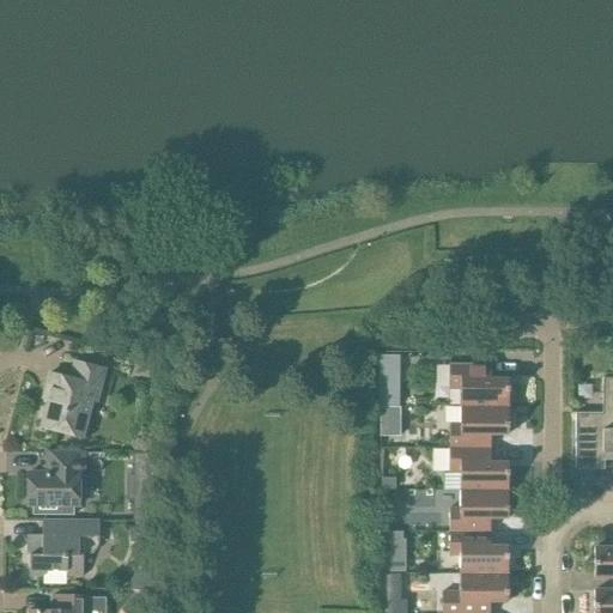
[(387,435),(408,434),(405,352),(383,352),(387,435)]
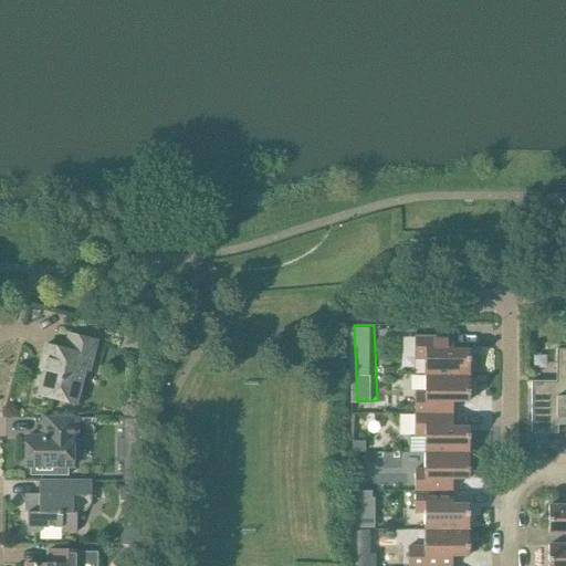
[(97,341),(70,334),(65,349),(46,344),(40,367),(44,368),(38,394),(76,404),(85,369),(90,369),(97,341)]
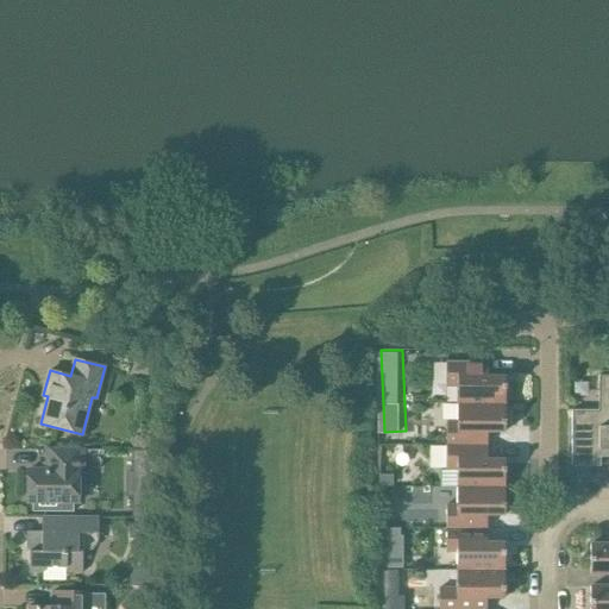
[(460,402),(508,403),(508,376),(484,375),(484,360),(450,360),(450,384),(460,384),(460,402)]
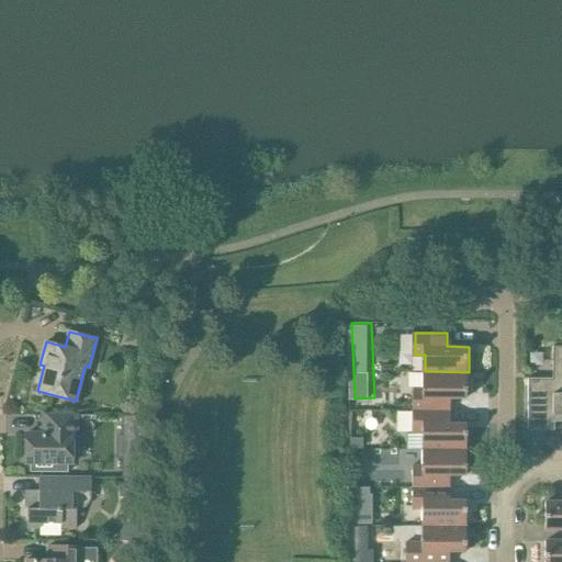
[(561,418),(561,417),(561,346),(553,347),(553,379),(528,379),(528,429),(555,429),(555,422),(558,422),(561,418)]
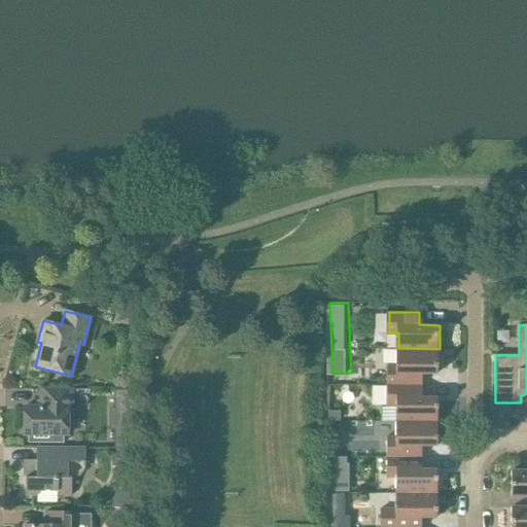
[(440,349),(398,348),(397,363),(388,363),(388,384),(418,384),(418,373),(440,374),(440,349)]
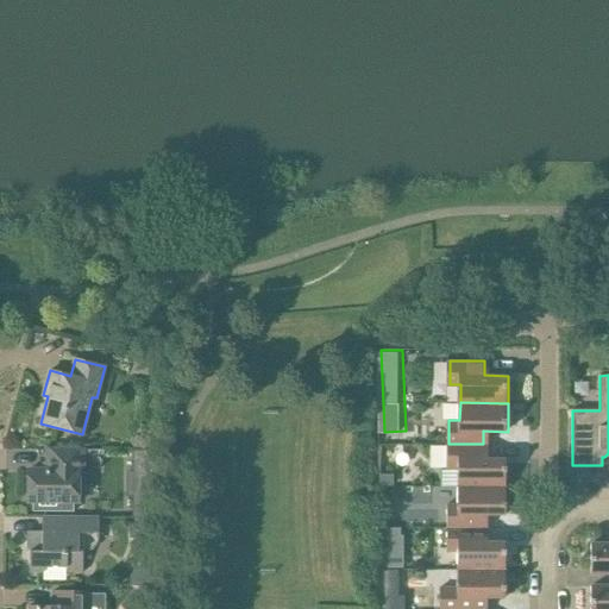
[(483,458),(483,444),(449,444),(449,468),(459,468),(459,485),(507,487),(507,459),(483,458)]
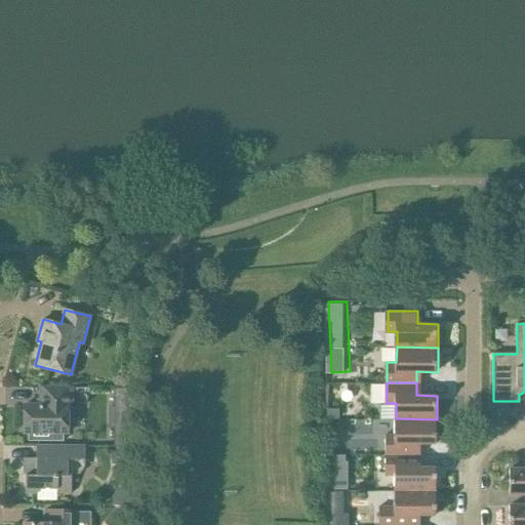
[(26,404),(26,432),(29,432),(29,440),(64,441),(64,433),(69,433),(69,418),(72,418),(73,388),(41,387),(41,404),(26,404)]
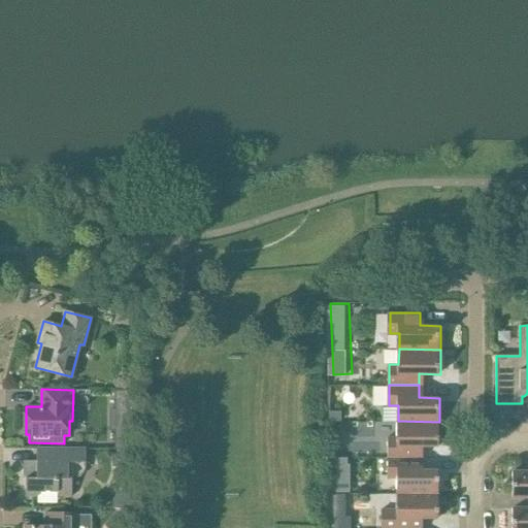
[(328,411),(328,422),(339,422),(339,411),(328,411)]
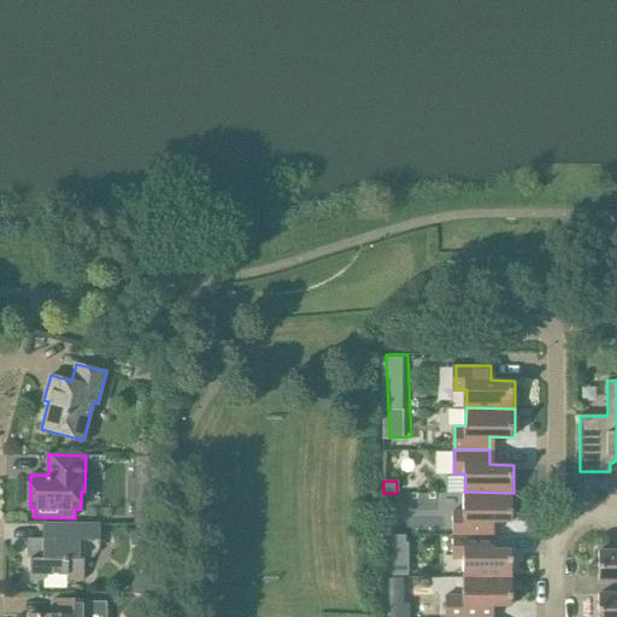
[(453,534),(488,534),(489,521),(513,521),(513,493),(465,492),(464,510),(453,510),(453,534)]
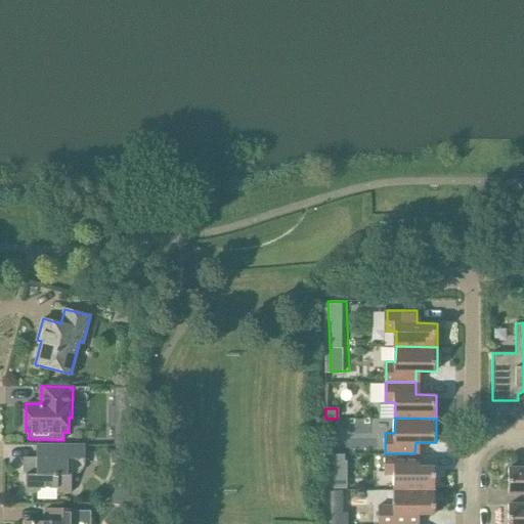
[(85,445),(37,444),(37,456),(25,456),(25,475),(26,475),(26,491),(38,491),(38,487),(57,487),(57,491),(72,491),(72,476),(74,476),(76,475),(77,475),(82,471),(83,469),(85,467),(85,445)]
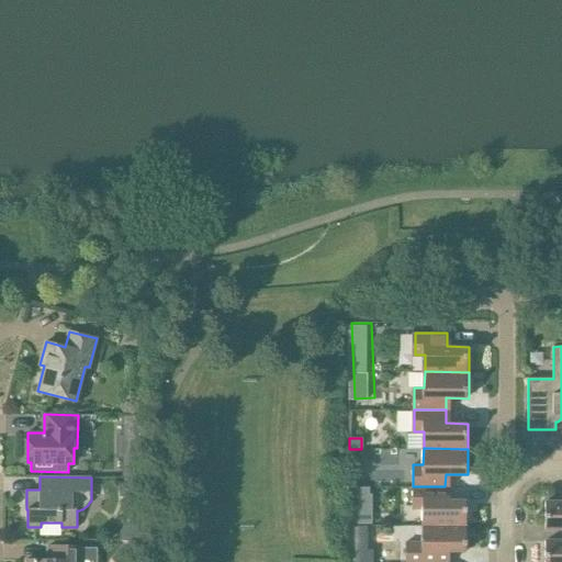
[(358,485),(358,521),(375,523),(377,485),(358,485)]
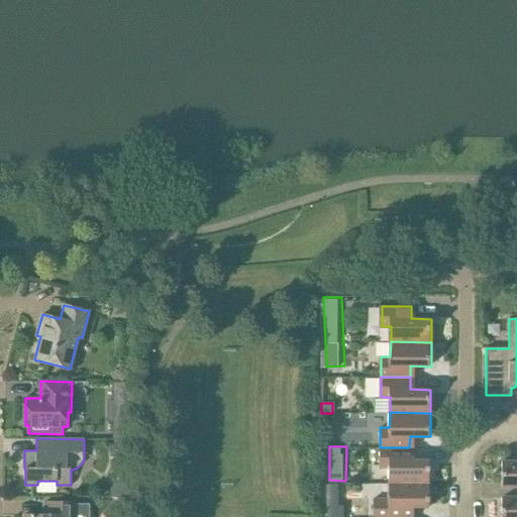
[(389,483),(429,484),(429,459),(409,459),(409,447),(380,447),(380,468),(389,468),(389,483)]
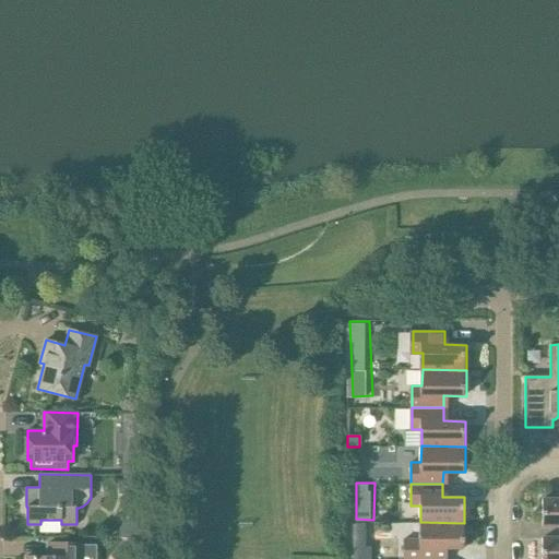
[(558,526),(558,499),(543,500),(542,526),(558,526)]
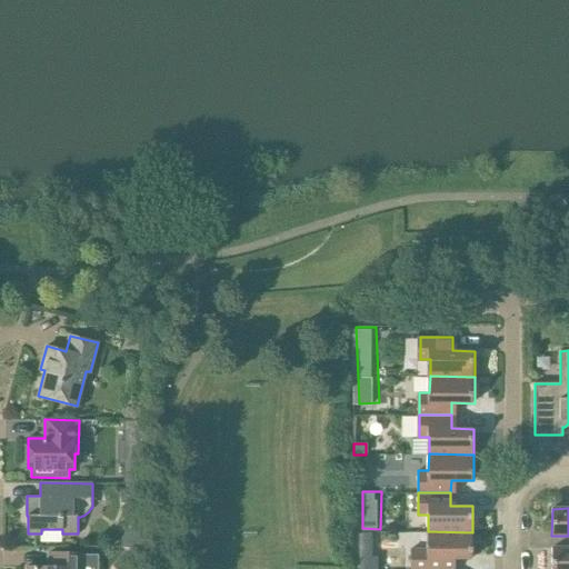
[(472,558),(472,532),(428,531),(428,548),(411,548),(410,568),(449,568),(450,558),(472,558)]
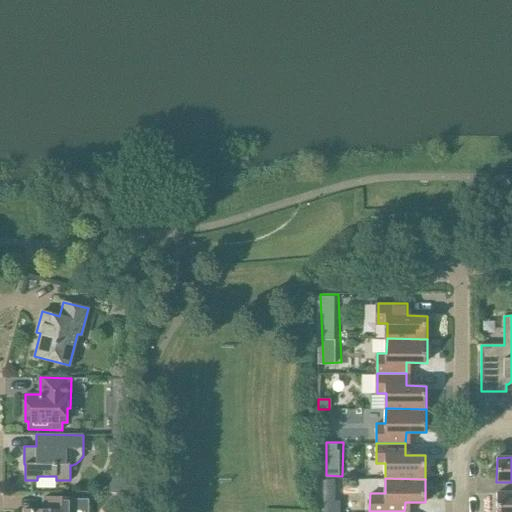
[(511,511),(511,493),(496,493),(496,511),(511,511)]
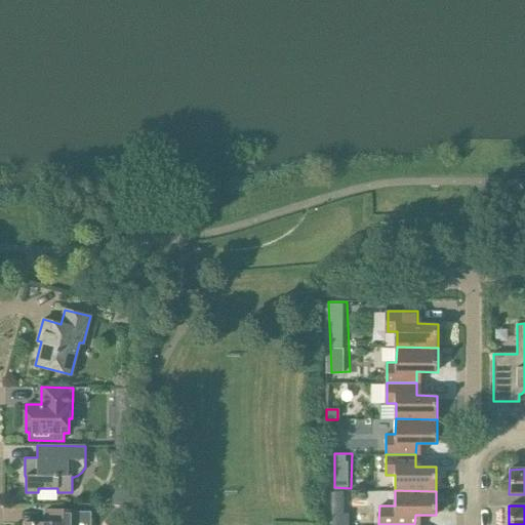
[(76,524),(76,510),(51,510),(51,523),(25,522),(25,524),(76,524)]
